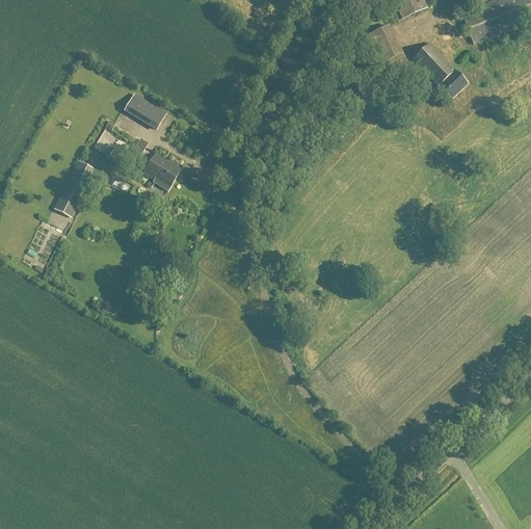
[(429,42),(416,53),(441,83),(454,72),(435,50),(436,50),(429,42)]
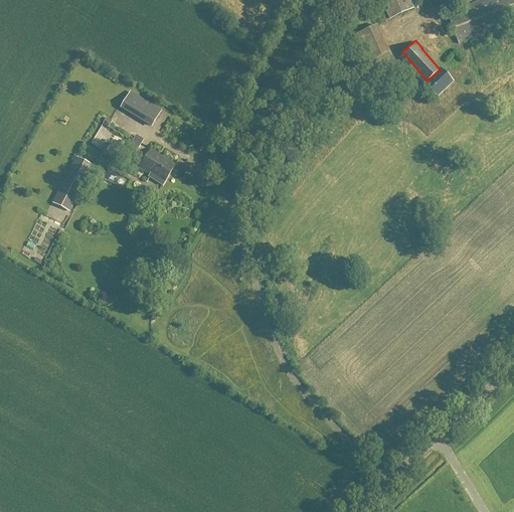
[(437,97),(455,82),(445,69),(426,82),(437,97)]
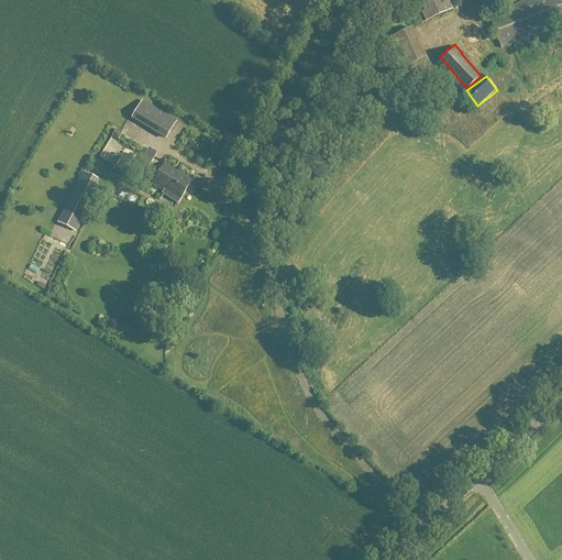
[(174,120),(141,99),(131,116),(164,135),(174,120)]
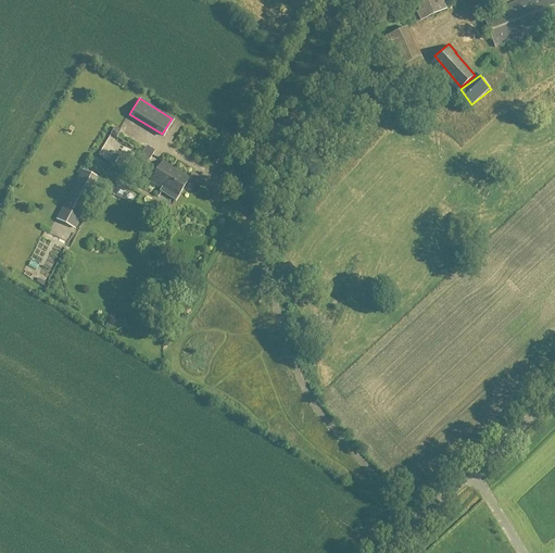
[(171,134),(177,139),(184,130),(177,125),(171,134)]
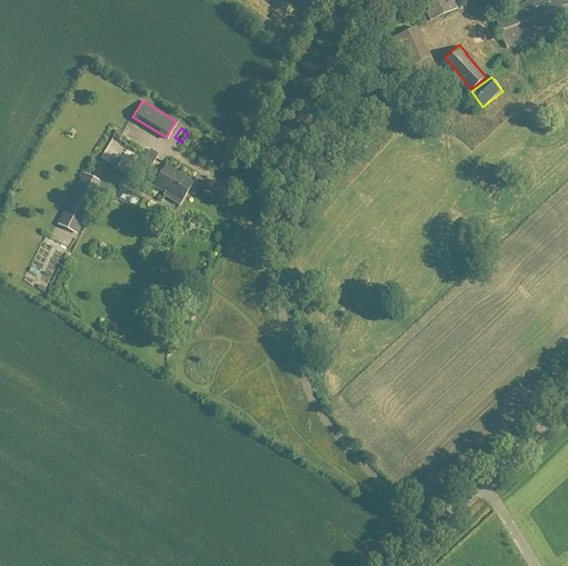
[(116,129),(111,136),(118,140),(122,132),(116,129)]
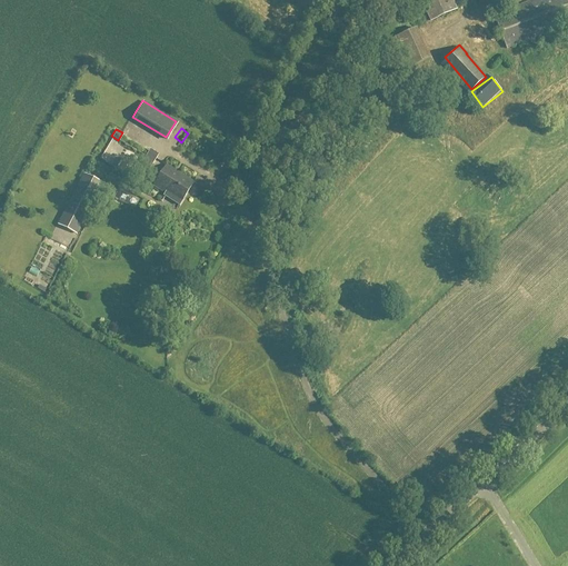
[(178,204),(192,180),(166,164),(152,184),(165,191),(162,194),(178,204)]
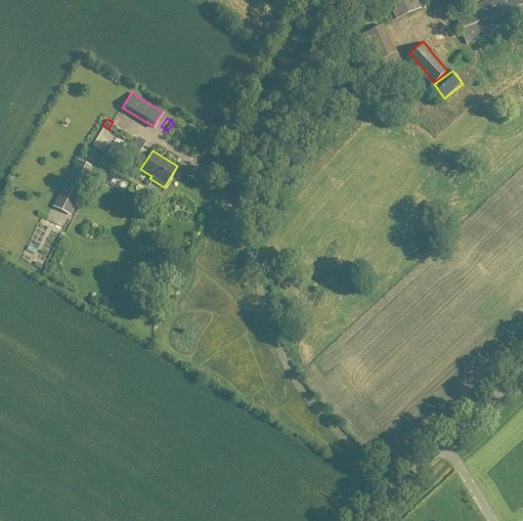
[(70,214),(93,167),(76,158),(51,205),(70,214)]
